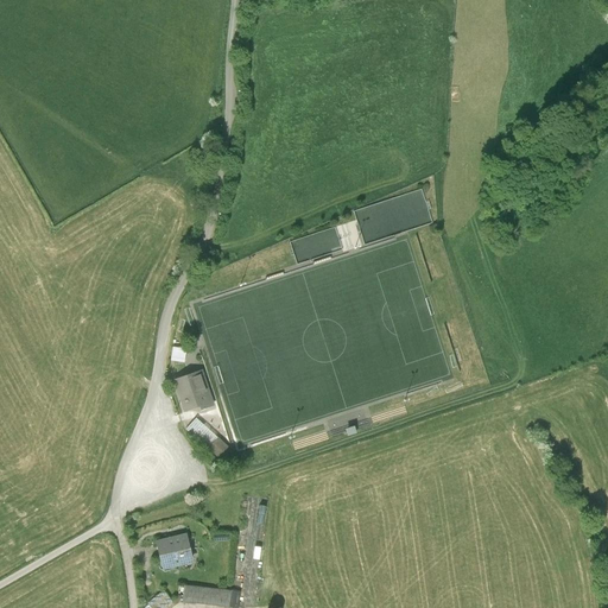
[(419,189),(353,209),(362,241),(393,233),(391,226),(393,225),(391,215),(396,214),(393,207),(400,204),(401,208),(412,204),(417,223),(429,220),(419,189)]
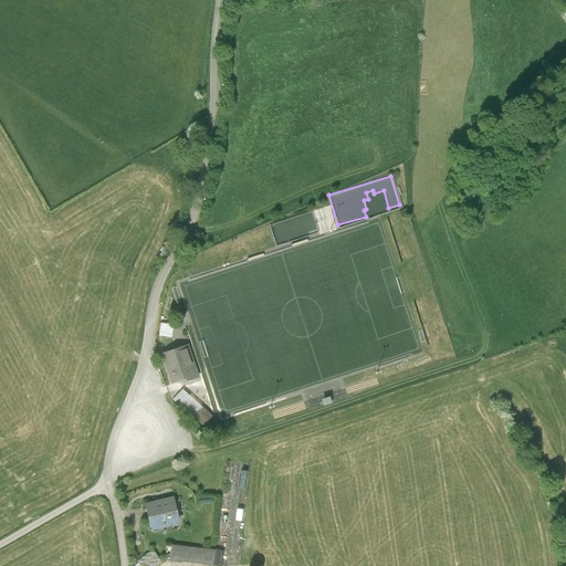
[(157,335),(170,336),(171,324),(158,323),(157,335)]
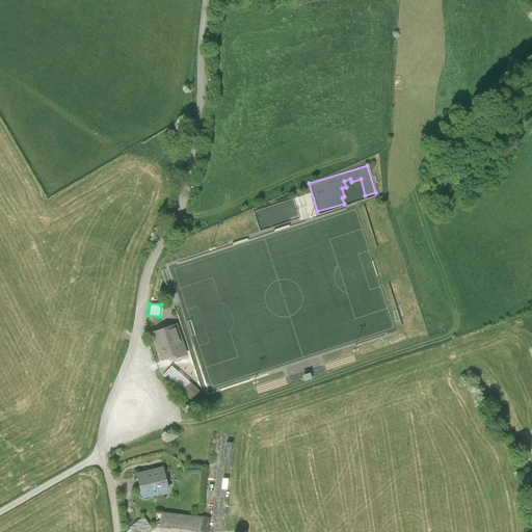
[(185,353),(176,325),(154,333),(163,361),(185,353)]
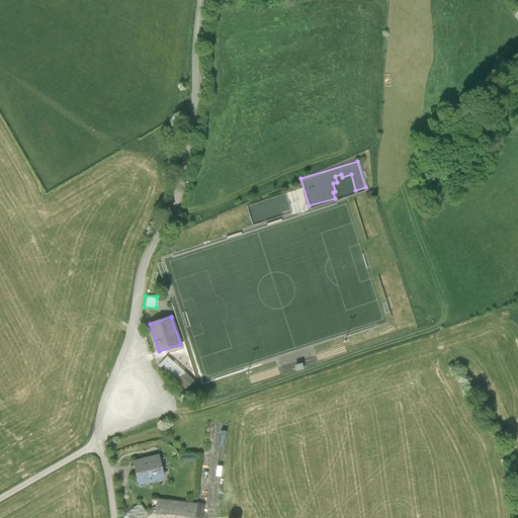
[(292,364),(294,370),(301,368),(299,362),(292,364)]
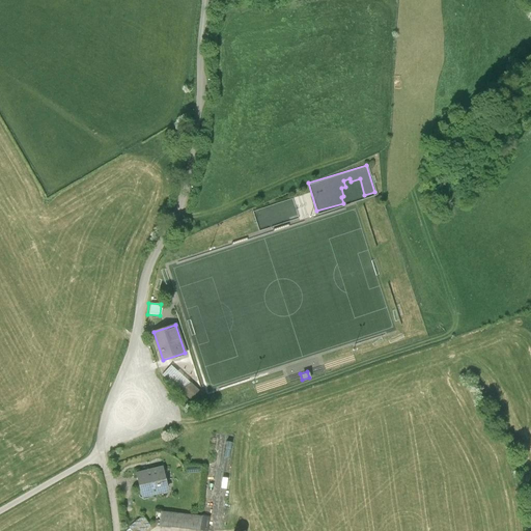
[(204,394),(190,383),(182,393),(197,404),(204,394)]
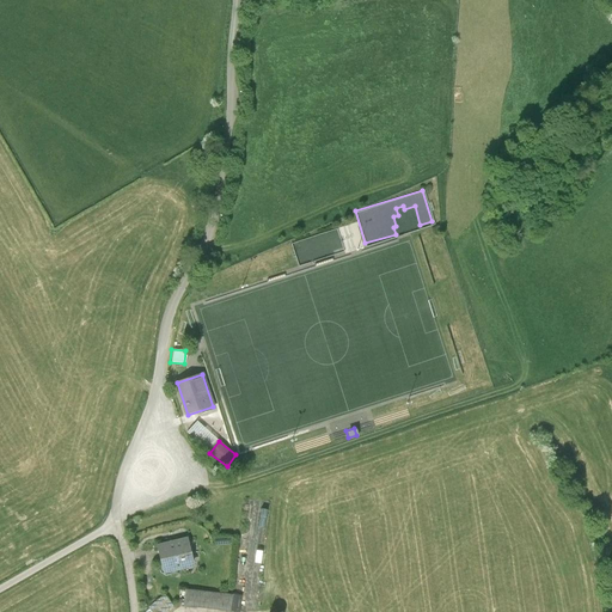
[(188,538),(154,549),(161,575),(196,564),(188,538)]
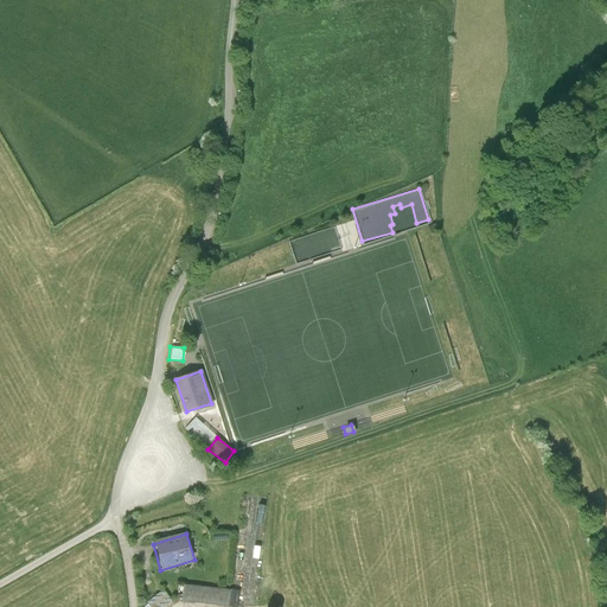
[(243,590),(189,586),(187,600),(242,605),(243,590)]
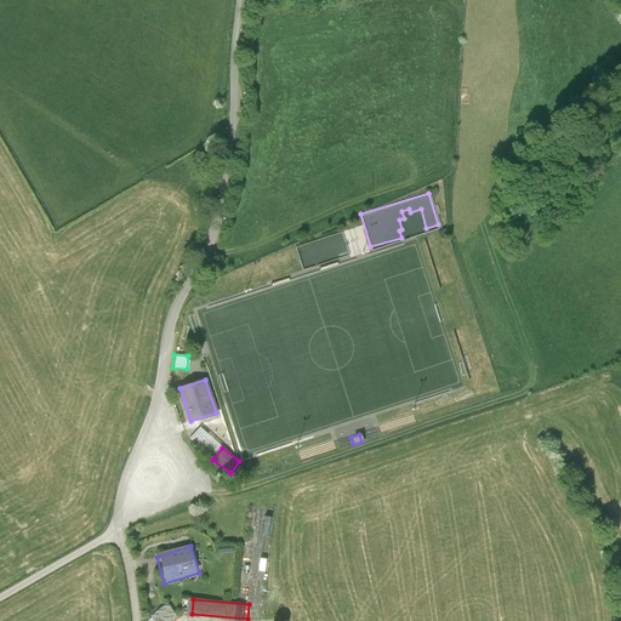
[(169,603),(142,620),(141,620),(166,620),(176,615),(169,603)]
